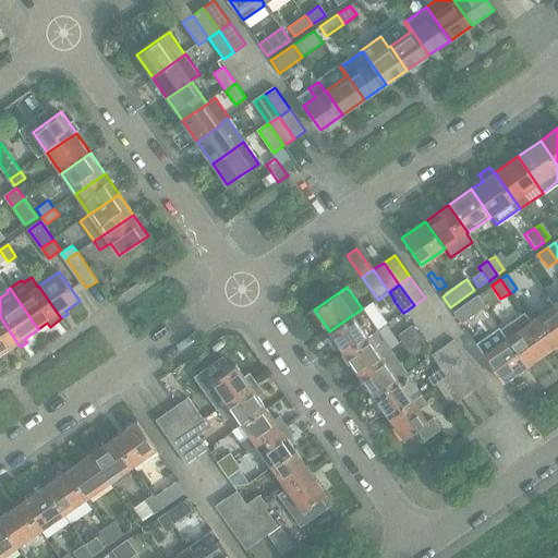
[(557,313),(557,289),(547,296),(554,306),(557,313)]
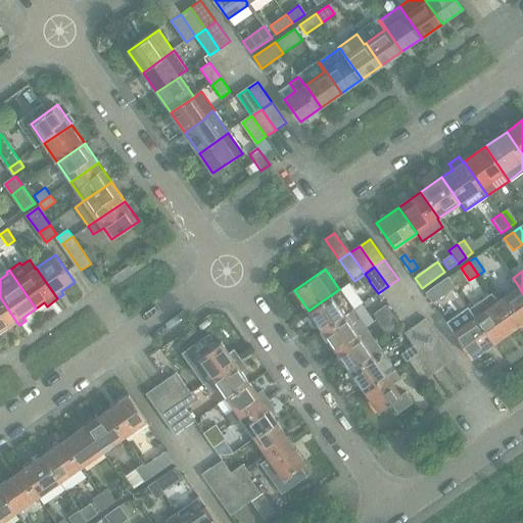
[(358,289),(369,281),(370,281),(365,274),(354,281),(353,280),(351,281),(358,289)]
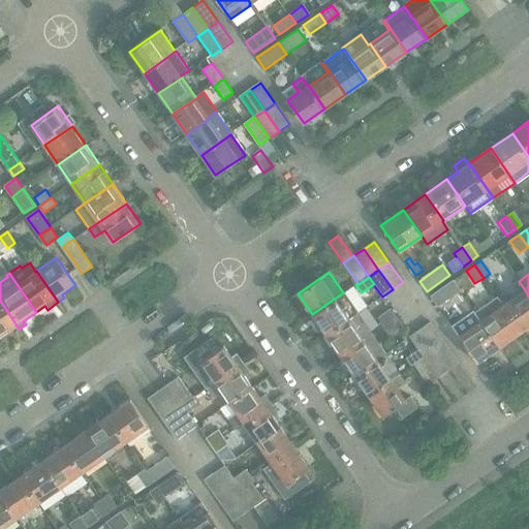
[(453,280),(430,296),(437,306),(460,290),(453,280)]
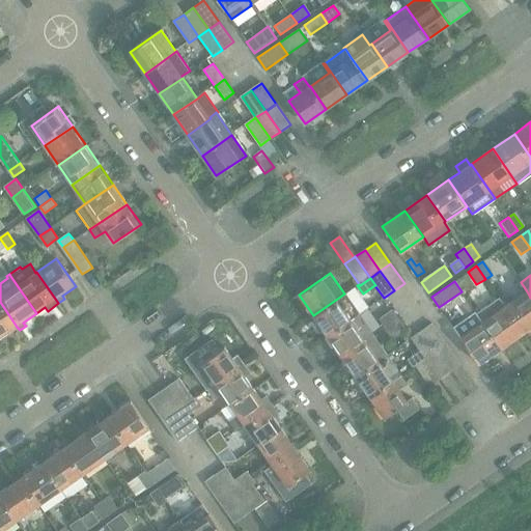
[(523,333),(530,327),(530,298),(527,291),(505,306),(499,298),(523,333)]
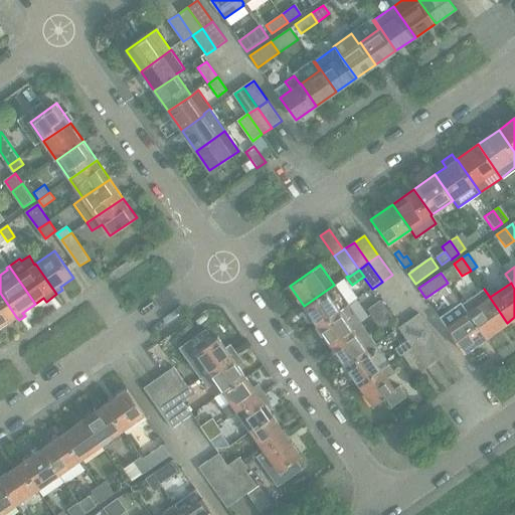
[(334,285),(327,290),(304,306),(318,326),(347,305),(334,285)]
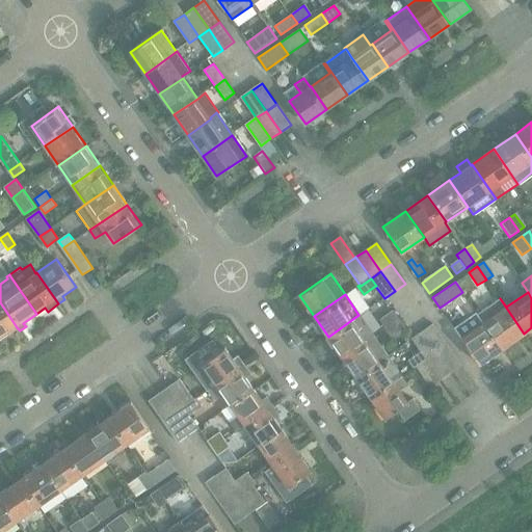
[(502,349),(524,334),(500,298),(477,314),(502,349)]
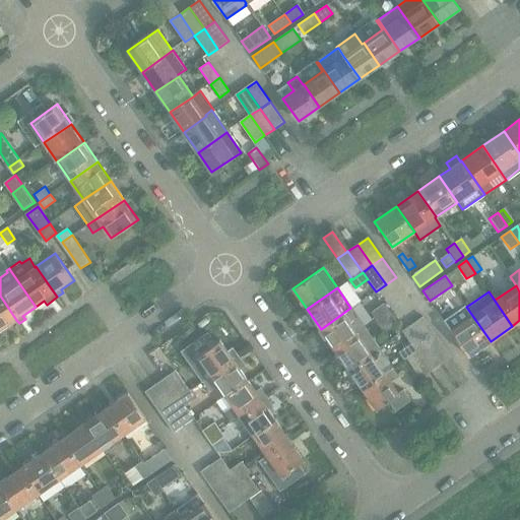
[(19,323),(16,320),(0,296),(0,331),(14,322),(16,325),(19,323)]
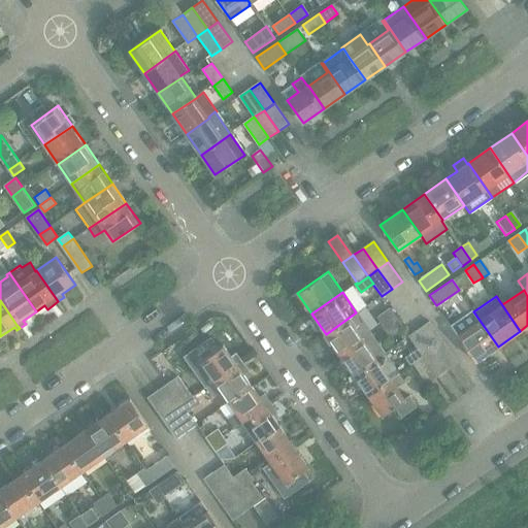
[(383,325),(395,316),(390,308),(377,318),(383,325)]
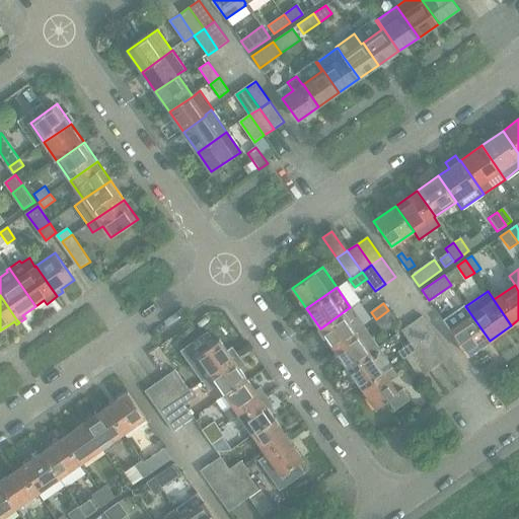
[(468,356),(490,341),(465,306),(471,315),(450,330),(468,356)]
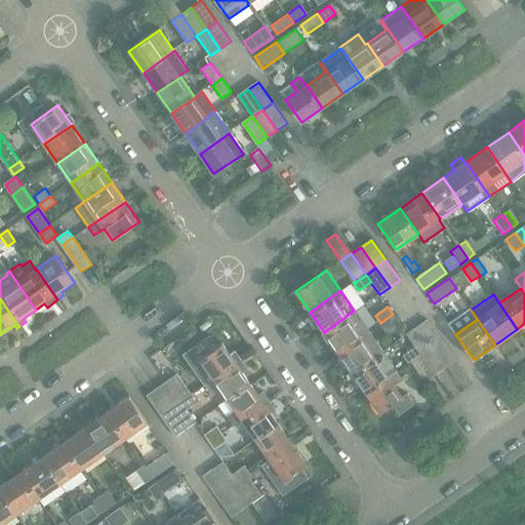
[(337,352),(368,330),(354,311),(324,332),(337,352)]
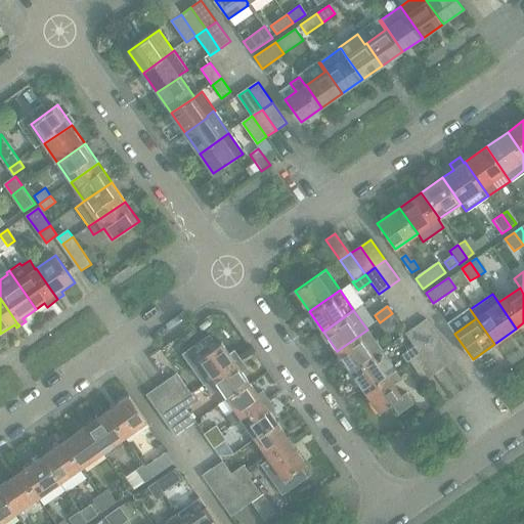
[(392,313),(380,322),(385,330),(397,320),(392,313)]
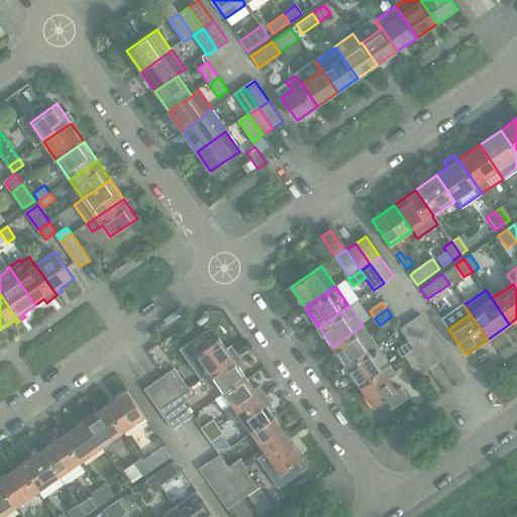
[(424,342),(434,335),(420,315),(411,322),(424,342)]
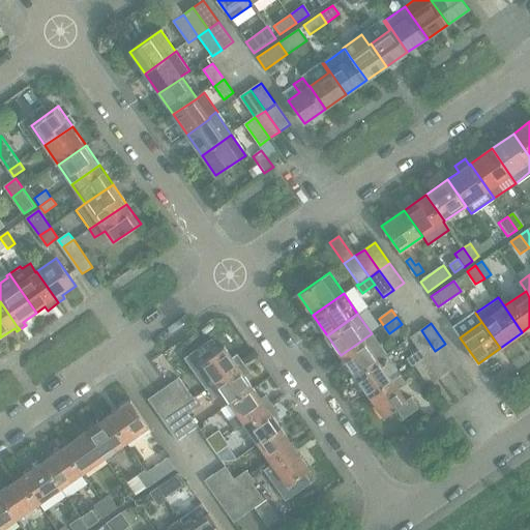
[(425,357),(435,351),(421,330),(410,337),(419,350),(419,351),(420,350),(425,357)]
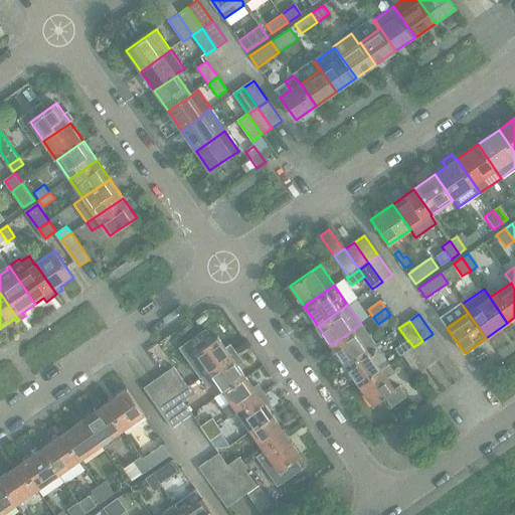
[(368,349),(375,344),(361,324),(331,345),(345,365),(368,349)]
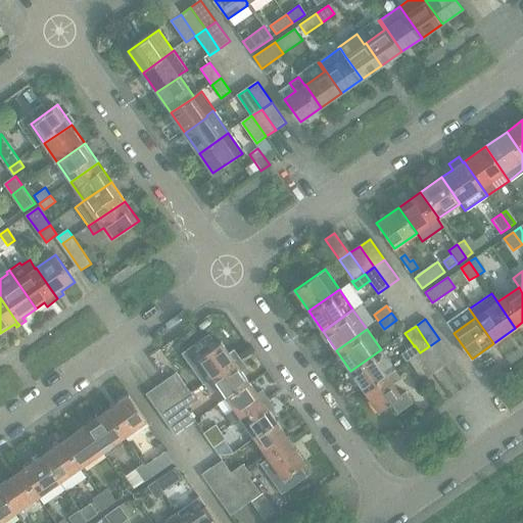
[(429,346),(443,367),(454,360),(439,339),(429,346)]
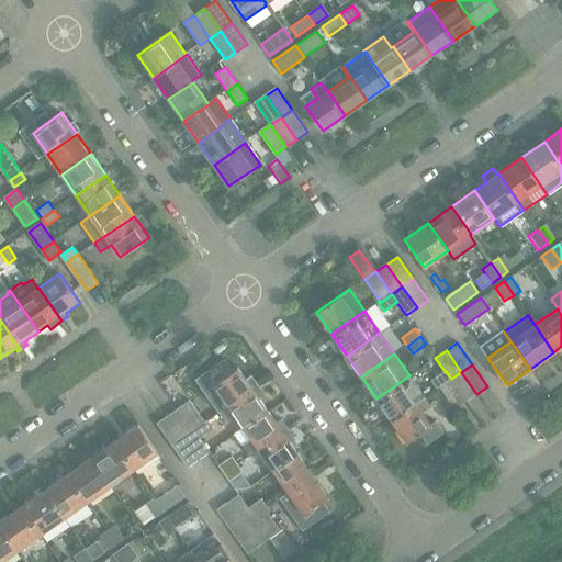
[(220,413),(254,389),(238,367),(213,384),(204,391),(220,413)]
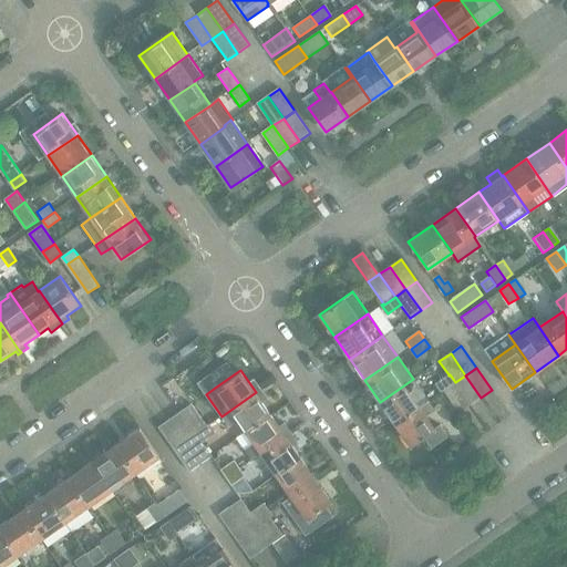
[(455,383),(455,382),(450,374),(449,375),(449,374),(435,383),(442,392),(444,391),(455,383)]
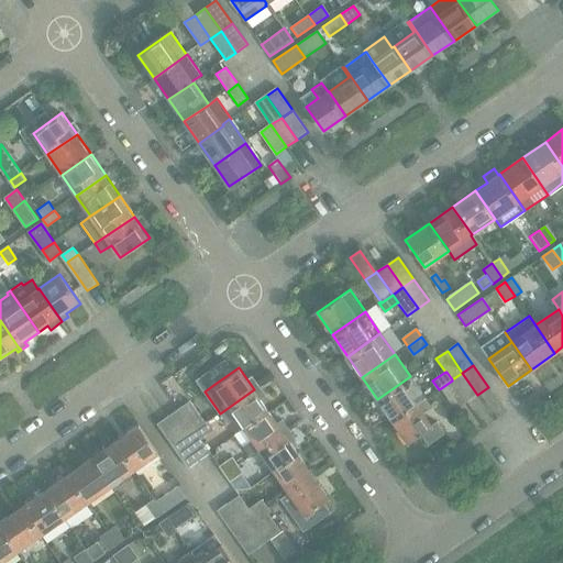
[(467,401),(477,395),(462,373),(452,379),(452,381),(467,401)]
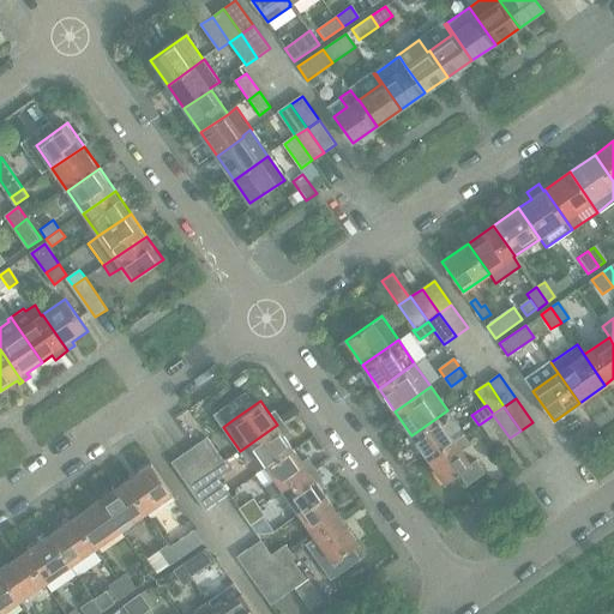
[(498,446),(510,438),(493,415),(481,423),(498,446)]
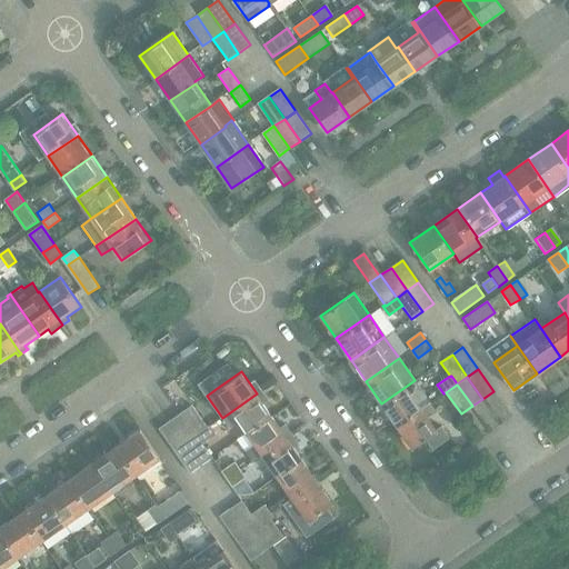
[(416,399),(407,386),(381,403),(397,426),(430,402),(423,392),(416,399)]
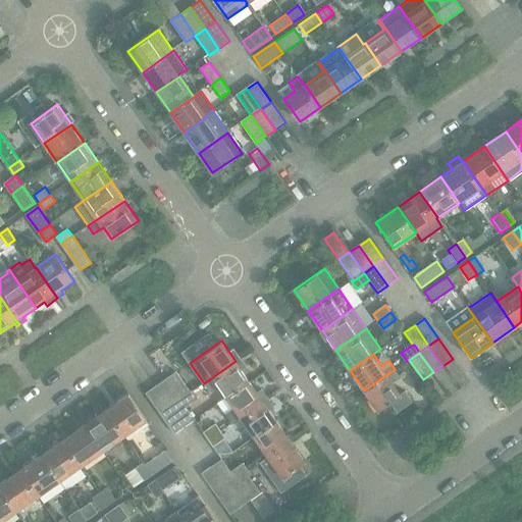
[(241,358),(236,361),(204,383),(210,393),(219,386),(226,398),(249,381),(242,371),(247,367),(241,358)]
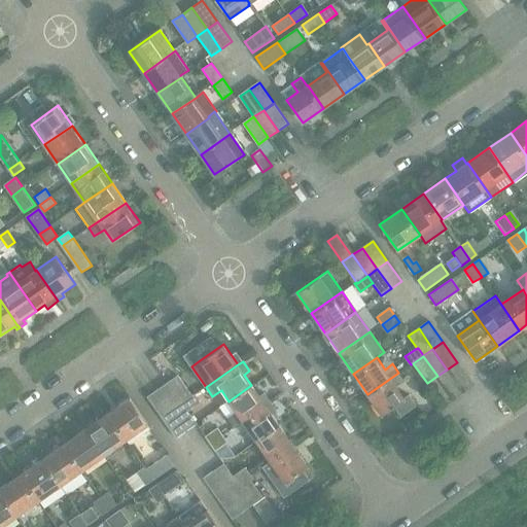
[(398,373),(367,394),(382,415),(394,407),(401,417),(417,407),(409,395),(405,398),(396,386),(405,381),(398,373)]
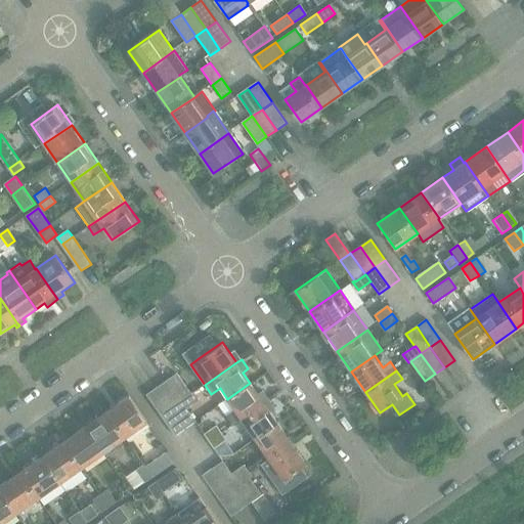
[(191,394),(190,393),(177,374),(167,380),(181,401),(191,394)]
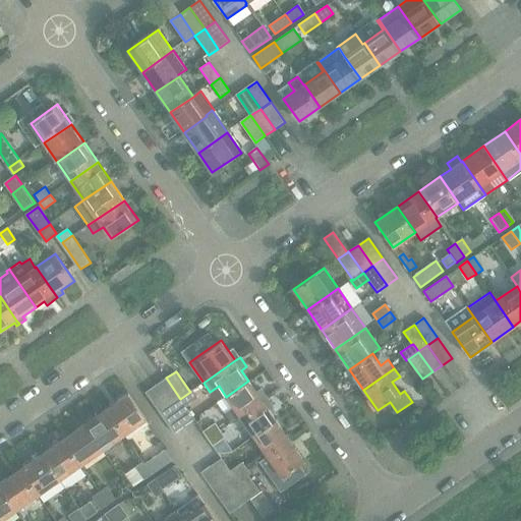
[(170,406),(180,399),(166,378),(156,385),(170,406)]
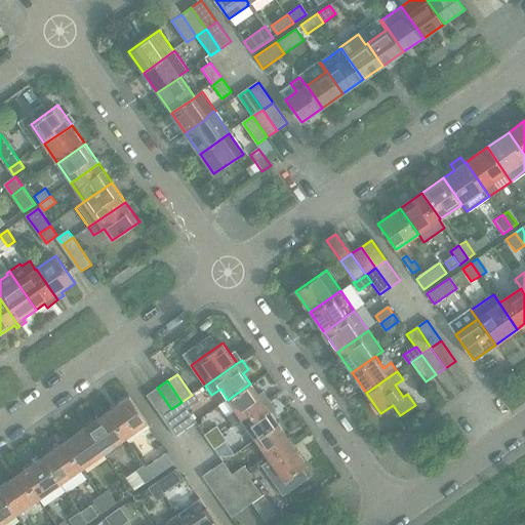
[(261,392),(257,394),(250,384),(228,400),(235,410),(226,416),(232,427),(242,419),(268,401),(261,392)]
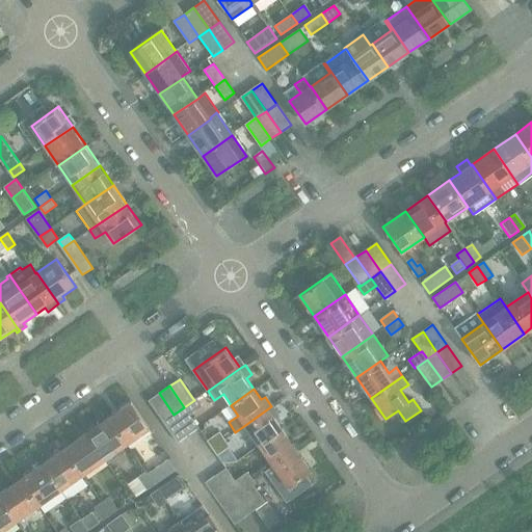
[(164,422),(174,415),(159,393),(149,400),(164,422)]
